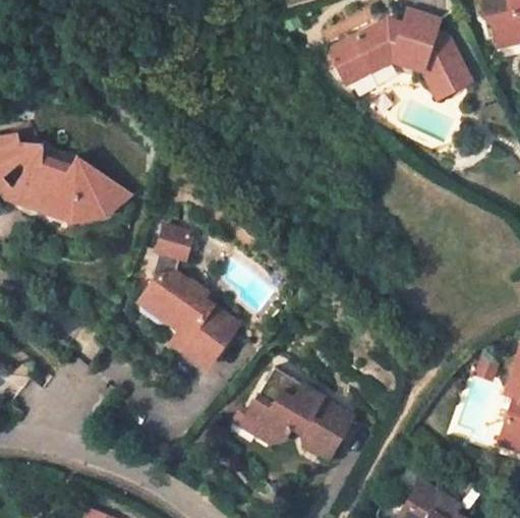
[(519,0),(477,0),(483,18),(487,24),(493,49),(517,44),(519,40),(519,0)]
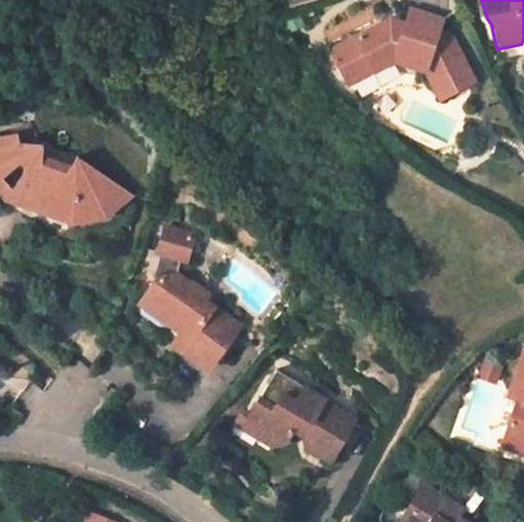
[(445,18),(413,8),(408,24),(393,18),(333,50),(351,84),(397,61),(428,72),(441,101),(476,84),(454,38),(441,32),(445,18)]
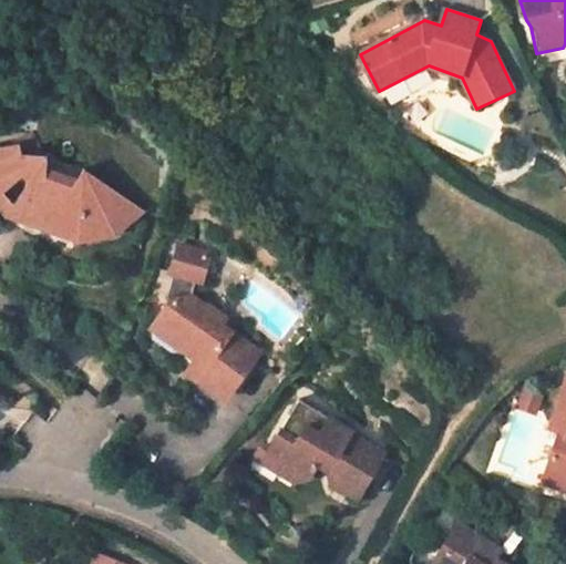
[(42,156),(30,136),(6,146),(19,145),(20,155),(42,156)]
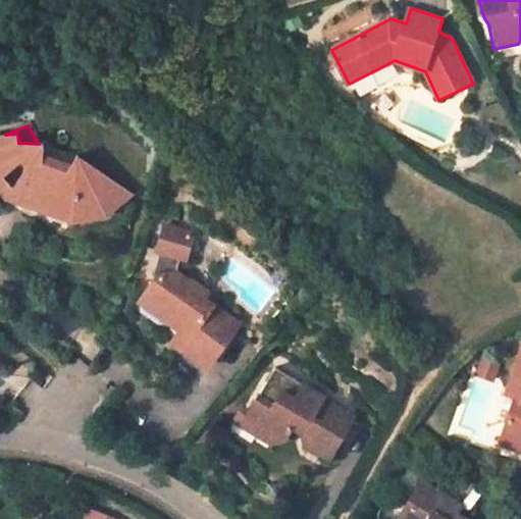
[(5,135),(0,136),(0,175),(2,178),(20,163),(25,169),(9,193),(34,209),(73,217),(104,211),(110,204),(115,206),(126,190),(76,155),(69,166),(42,157),(43,144),(39,144),(18,143),(17,134),(5,135)]
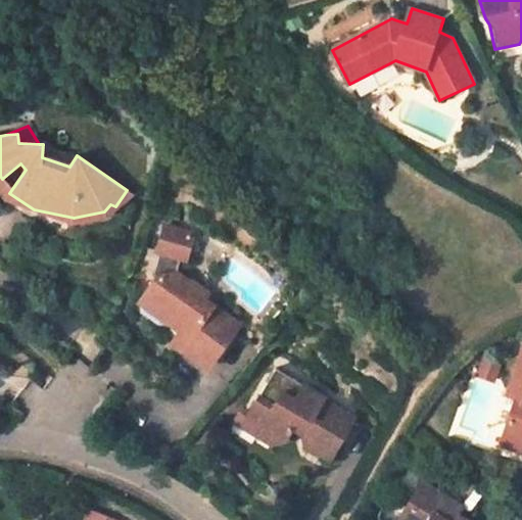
[(0,193),(6,201),(69,224),(108,217),(115,206),(110,204),(104,211),(74,218),(34,209),(9,193),(26,170),(20,163),(2,179),(0,176),(0,193)]
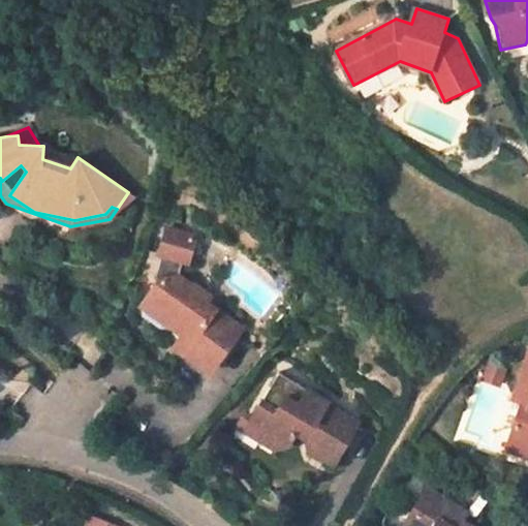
[(187,265),(193,243),(181,238),(164,233),(158,257),(159,256),(183,264),(187,265)]
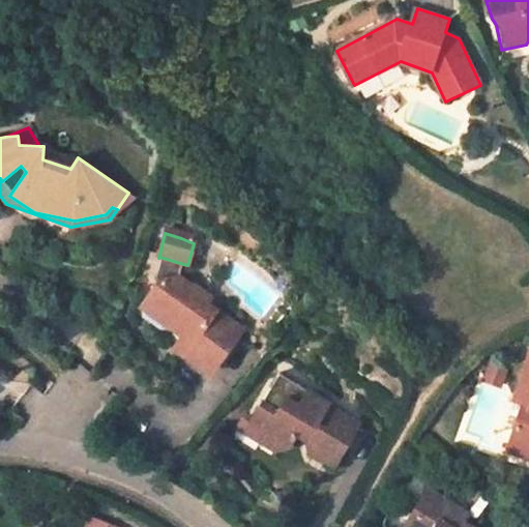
[(178,281),(183,264),(159,257),(152,281),(156,285),(144,302),(177,325),(172,330),(181,338),(172,350),(210,376),(241,332),(204,306),(209,300),(192,288),(190,290),(178,281)]
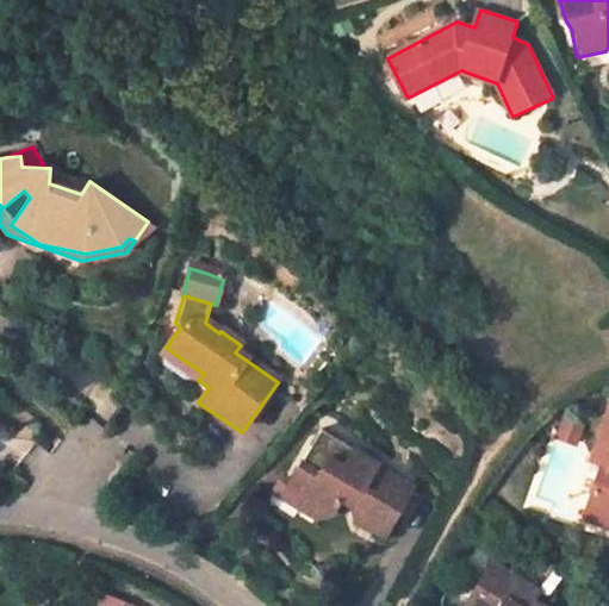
[(608,408),(591,462),(601,467),(582,519),(608,528),(608,408)]
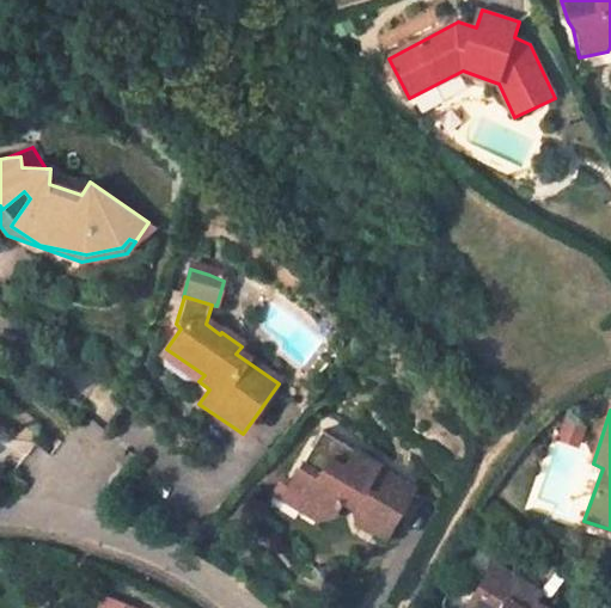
[(344,471),(312,450),(288,489),(306,499),(299,510),(316,521),(331,517),(344,497),(354,503),(350,509),(355,523),(384,542),(414,495),(376,471),(372,478),(349,464),(344,471)]
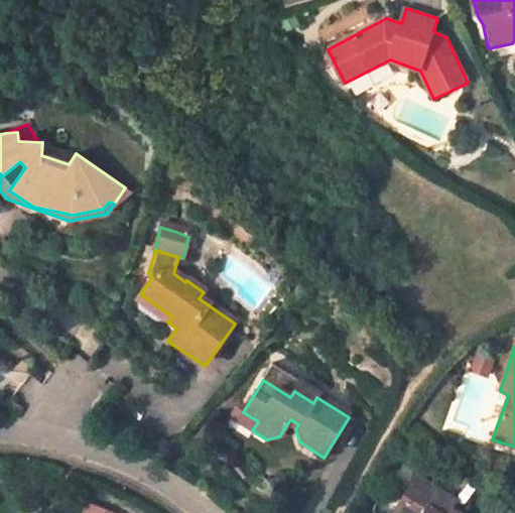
[(455,505),(413,479),(391,512),(449,512),(455,505)]
